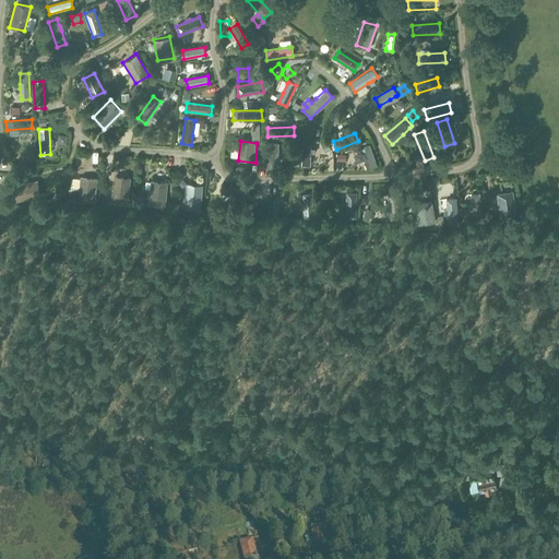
[(277,144),(264,143),(264,167),(277,168),(277,144)]
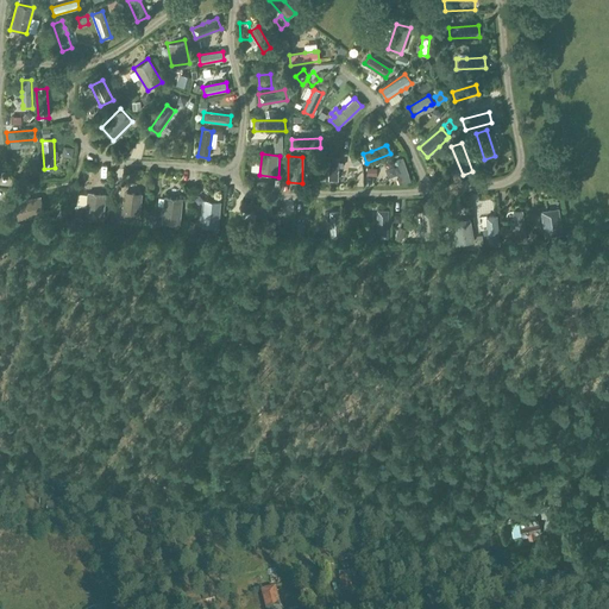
[(330,157),(328,181),(338,181),(339,168),(339,162),(339,157),(330,157)]
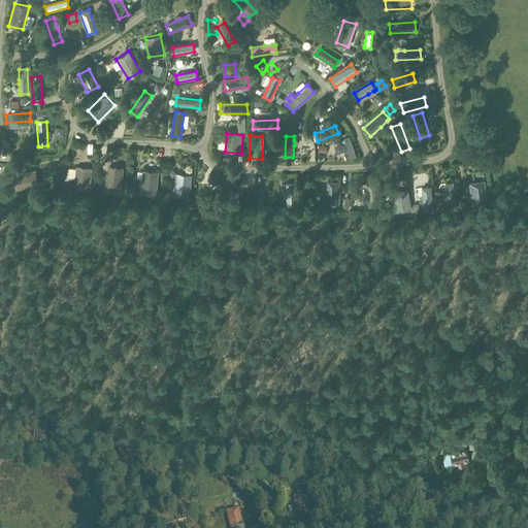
[(350,136),(343,138),(348,150),(351,159),(357,157),(350,136)]
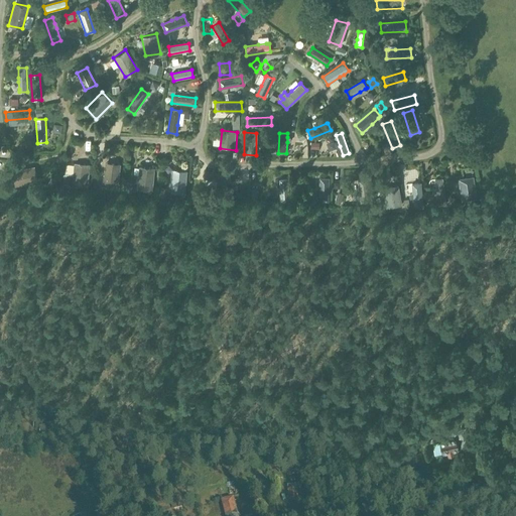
[(88,163),(74,162),(72,184),(86,186),(88,163)]
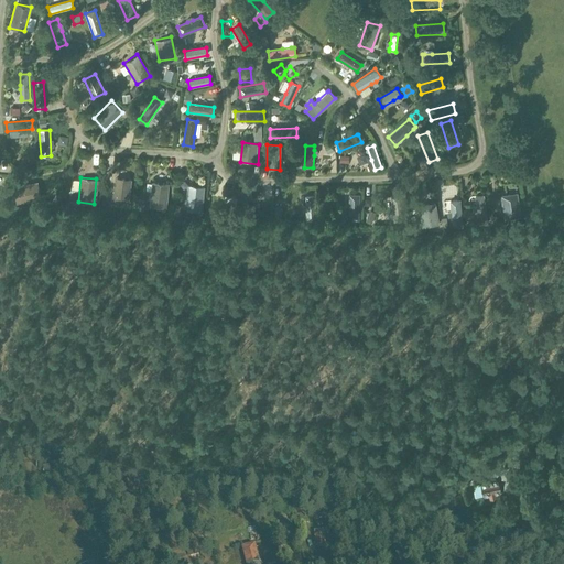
[(130,179),(115,177),(112,202),(128,204),(130,179)]
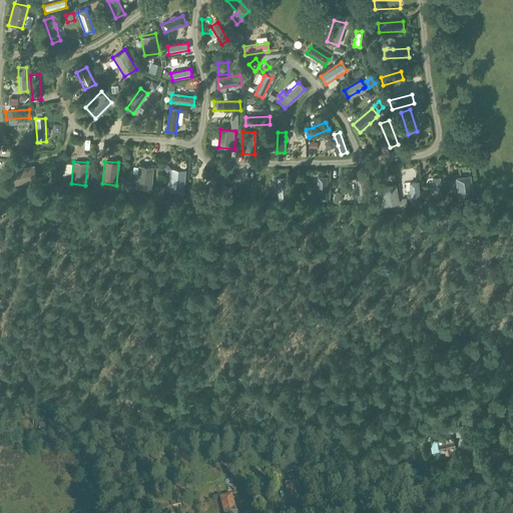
[(152,165),(138,164),(136,187),(150,188),(152,165)]
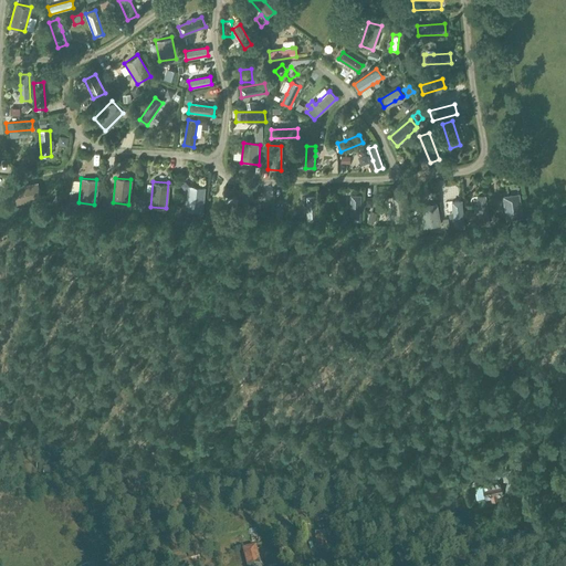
[(40,197),(37,182),(12,187),(14,202),(40,197)]
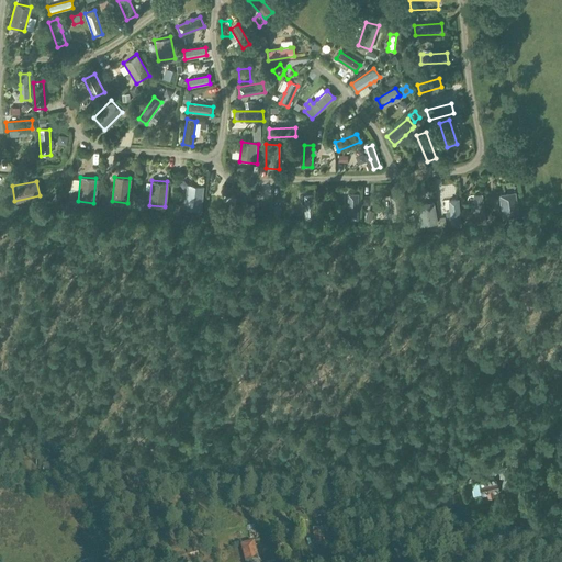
[(202,186),(187,183),(184,209),(200,210),(202,186)]
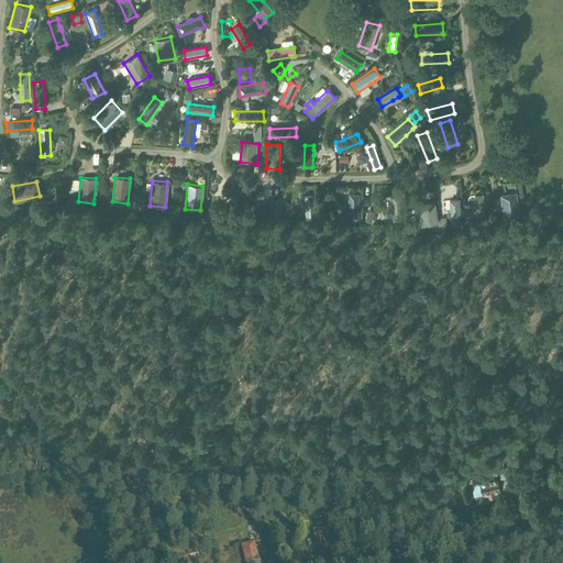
[(223,187),(222,196),(224,196),(223,202),(236,205),(235,208),(244,209),(247,191),(223,187)]
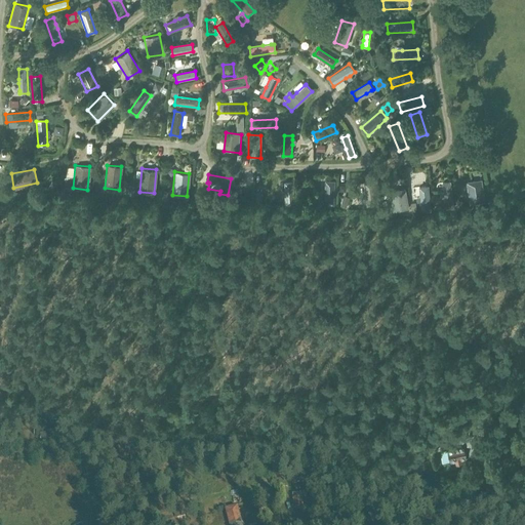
[(482,180),(466,183),(469,206),(485,204),(482,180)]
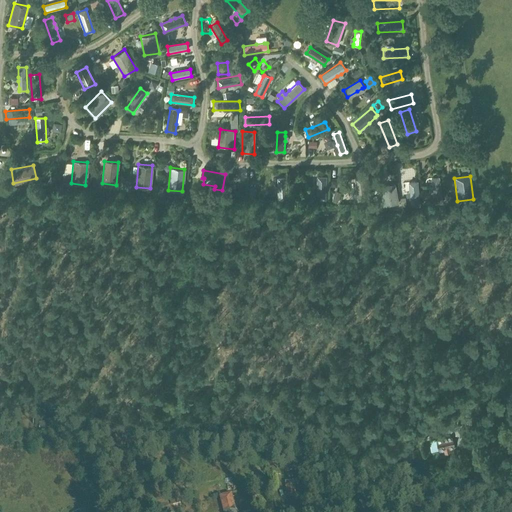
[(316,177),(316,200),(326,200),(326,177),(316,177)]
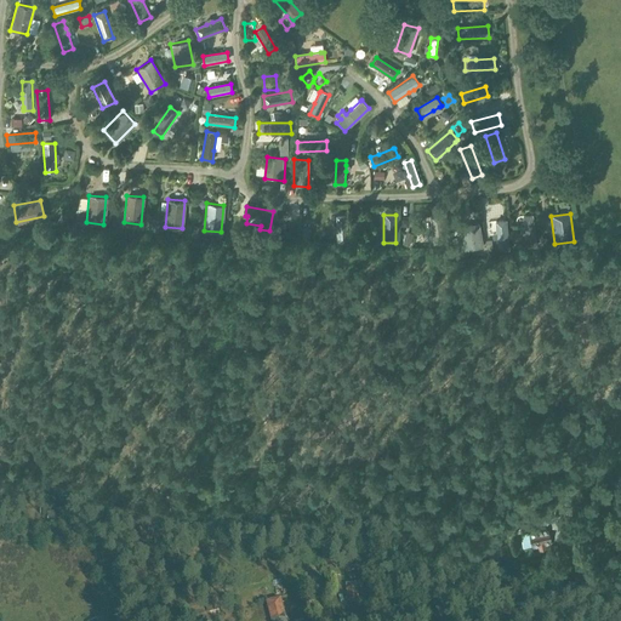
[(442,215),(431,216),(434,243),(445,241),(442,215)]
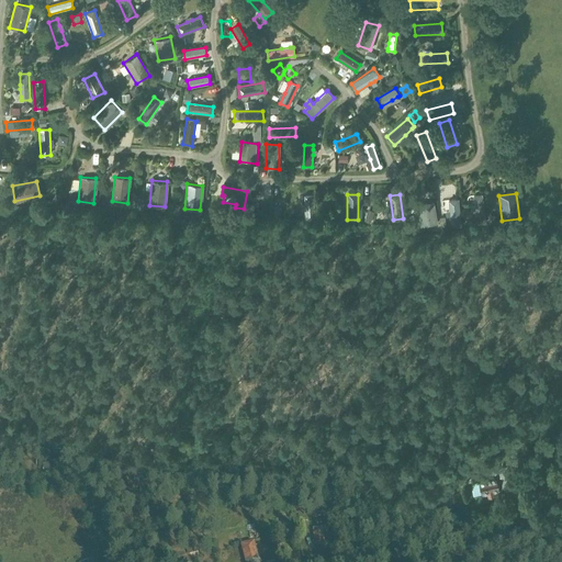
[(482,194),(473,195),(474,204),(474,210),(476,225),(485,224),(482,194)]
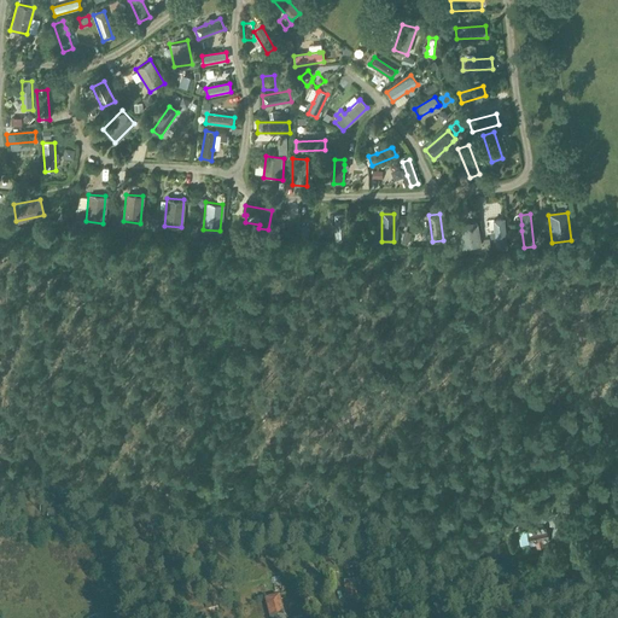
[(344,215),(334,215),(334,226),(334,232),(334,243),(345,243),(344,215)]
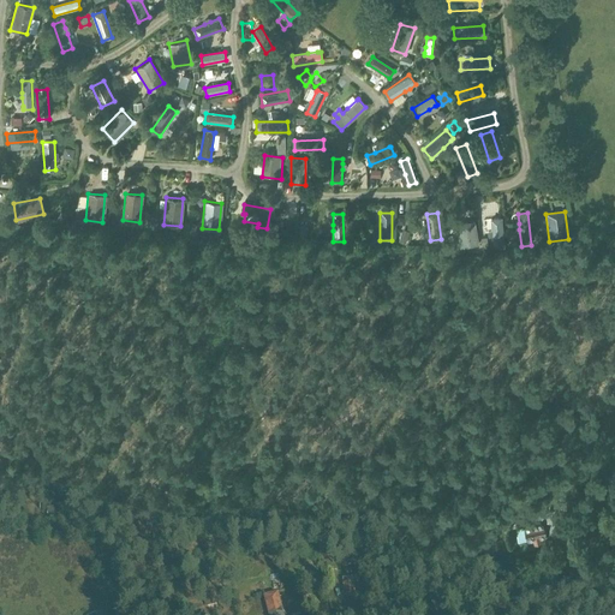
[(501,218),(490,219),(491,231),(493,237),(494,249),(505,248),(501,218)]
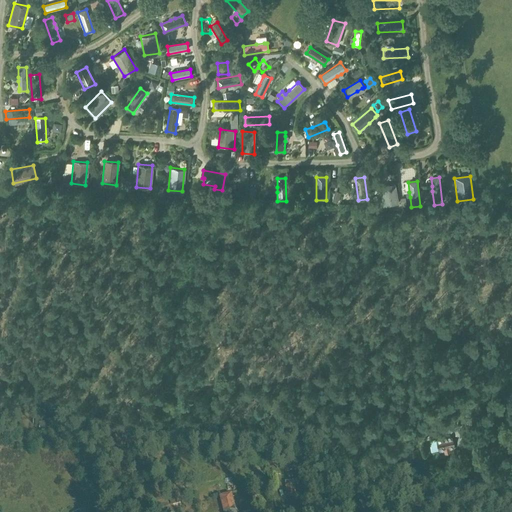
[(395,184),(379,186),(383,205),(398,203),(395,184)]
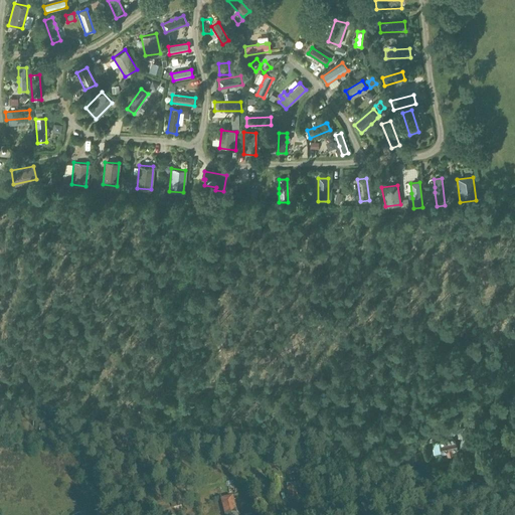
[(226,186),(224,197),(231,198),(233,187),(226,186)]
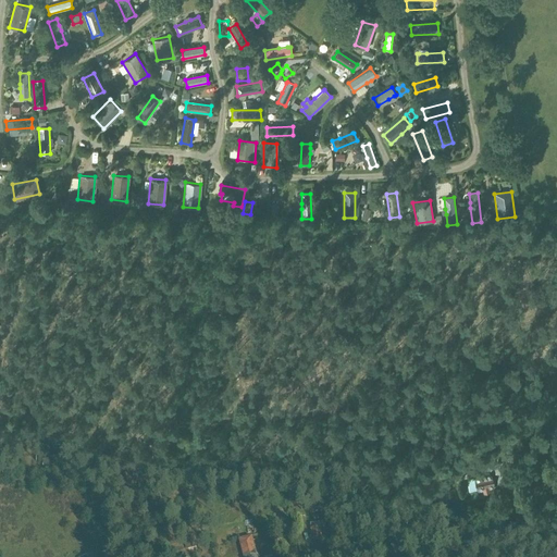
[(366,222),(369,213),(363,211),(360,220),(366,222)]
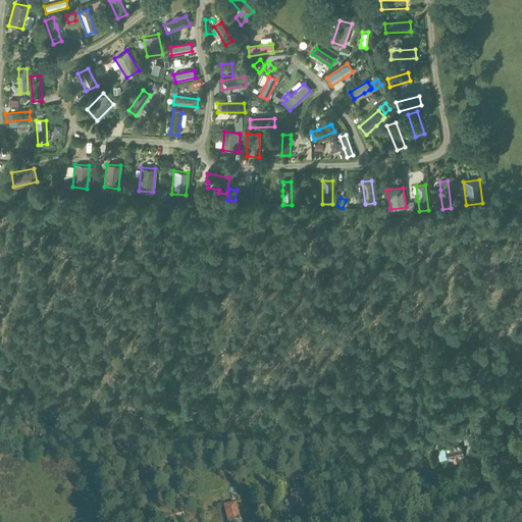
[(471,435),(474,447),(480,445),(481,446),(486,445),(484,434),(478,435),(478,433),(471,435)]
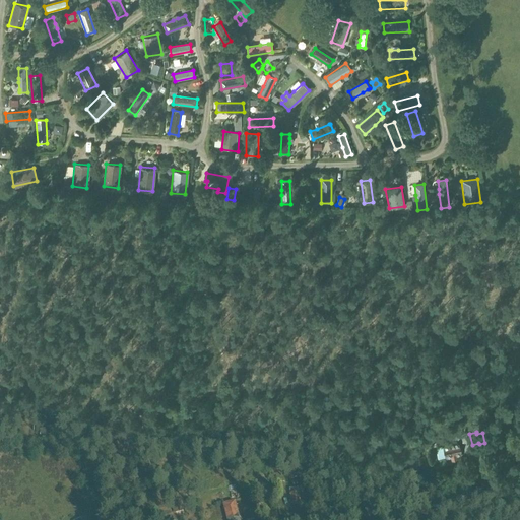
[(462,453),(461,447),(459,440),(444,443),(446,456),(448,456),(449,460),(455,459),(454,455),(462,453)]
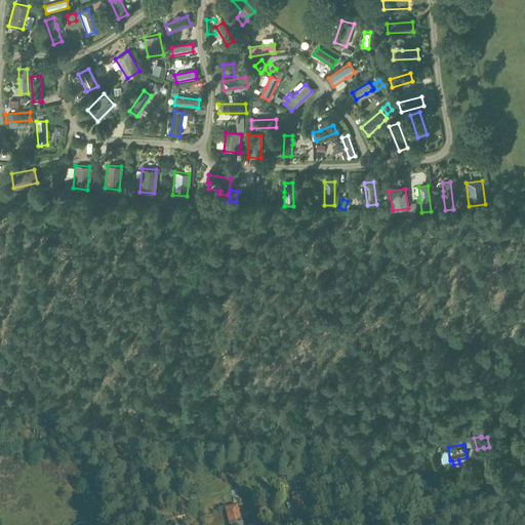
[(292,484),(300,483),(299,473),(291,474),(292,484)]
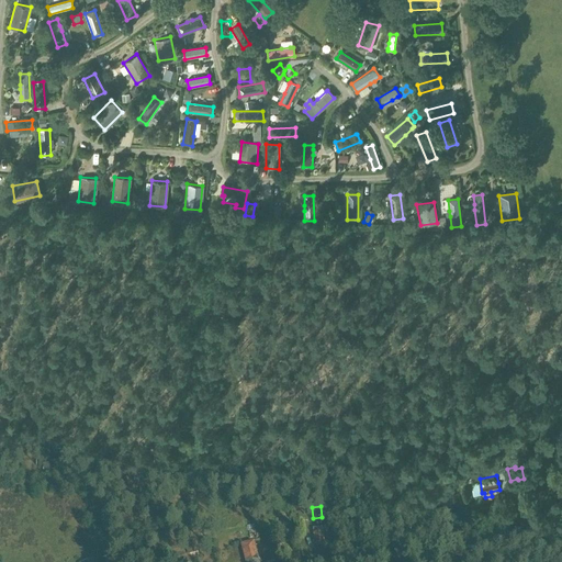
[(311,535),(314,535),(315,548),(325,546),(323,534),(323,528),(310,530),(311,535)]
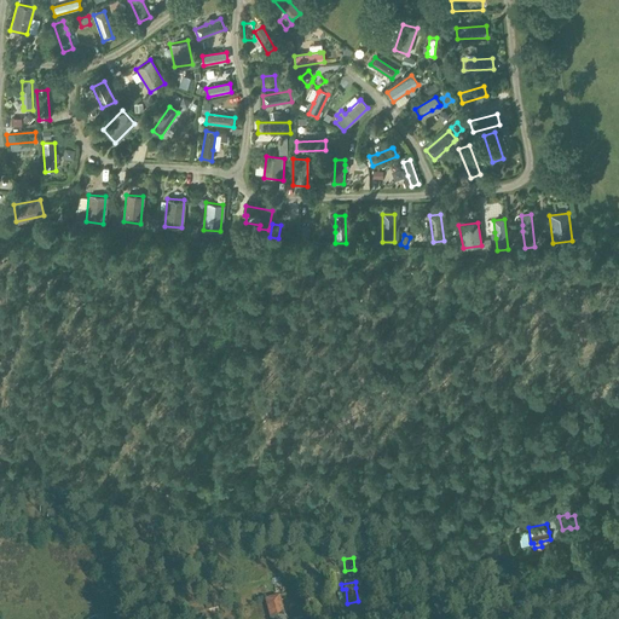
[(217,595),(204,599),(208,609),(219,606),(217,595)]
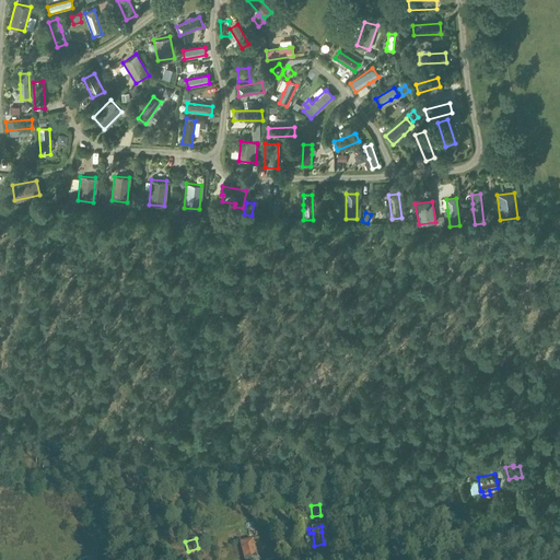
[(257,559),(253,541),(241,545),(244,559),(257,559)]
